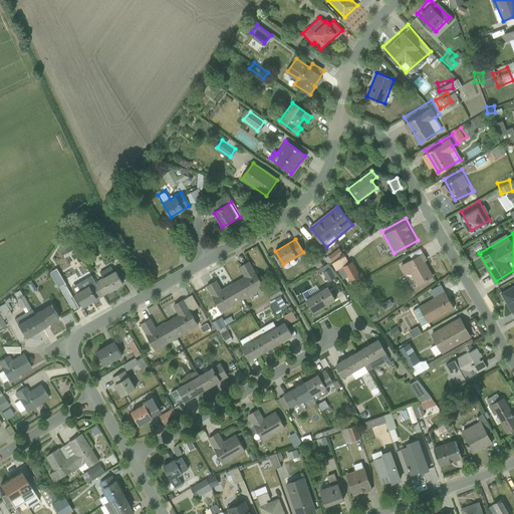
[(70,256),(57,244),(43,259),(56,271),(70,256)]
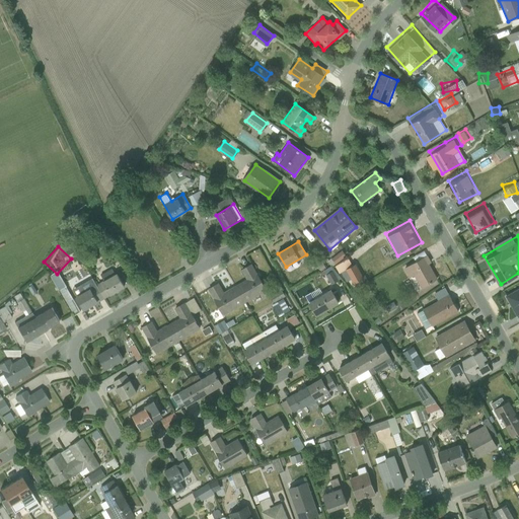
[(346,262),(338,248),(325,256),(334,270),(346,262)]
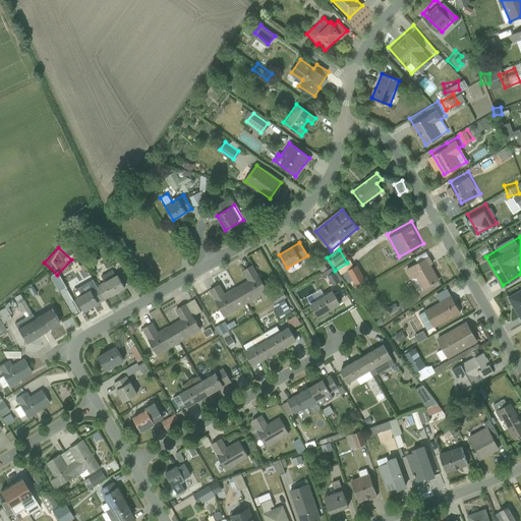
[(407,265),(421,291),(443,280),(429,253),(407,265)]
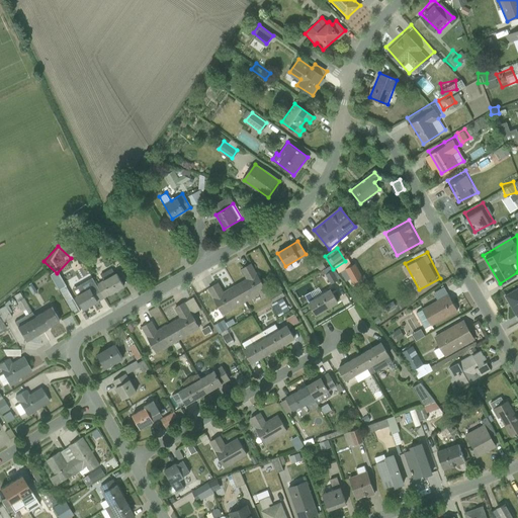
[(358,257),(345,264),(354,281),(367,274),(358,257)]
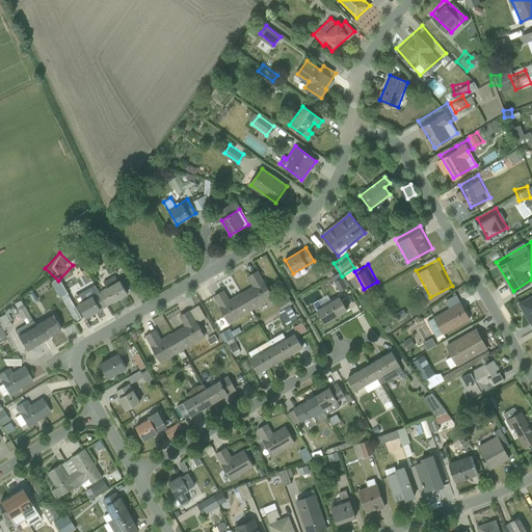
[(254,287),(241,294),(251,311),(273,298),(258,271),(248,276),(254,287)]
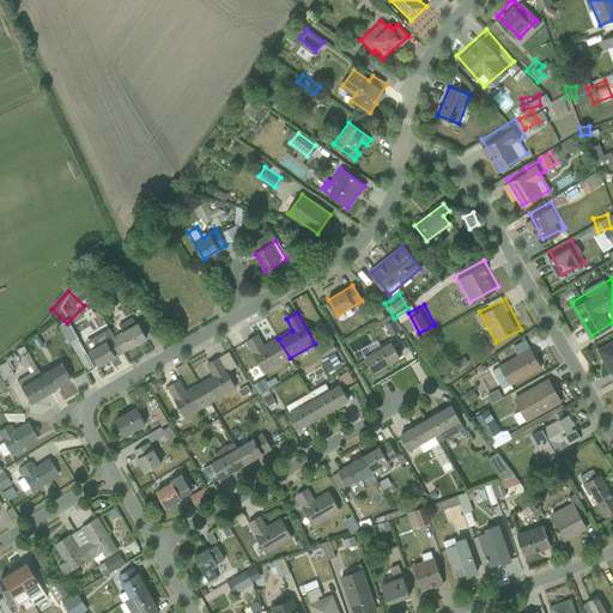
[(384,334),(394,329),(388,316),(377,322),(384,334)]
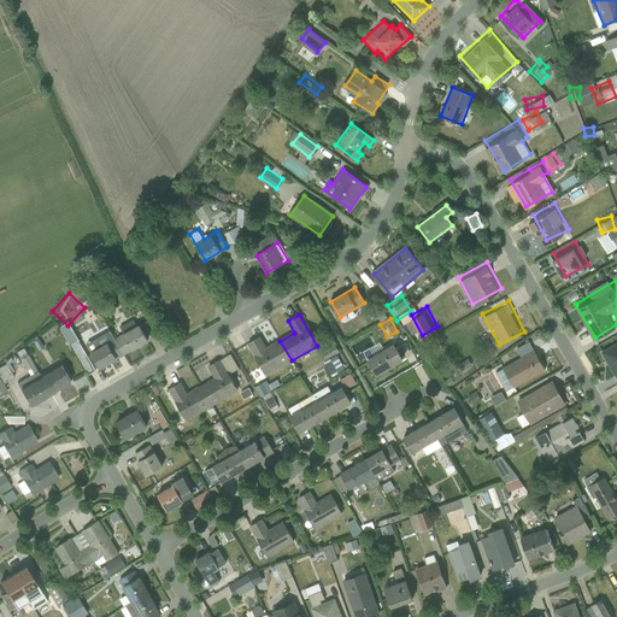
[(123,333),(112,339),(122,354),(145,342),(133,321),(121,328),(123,333)]
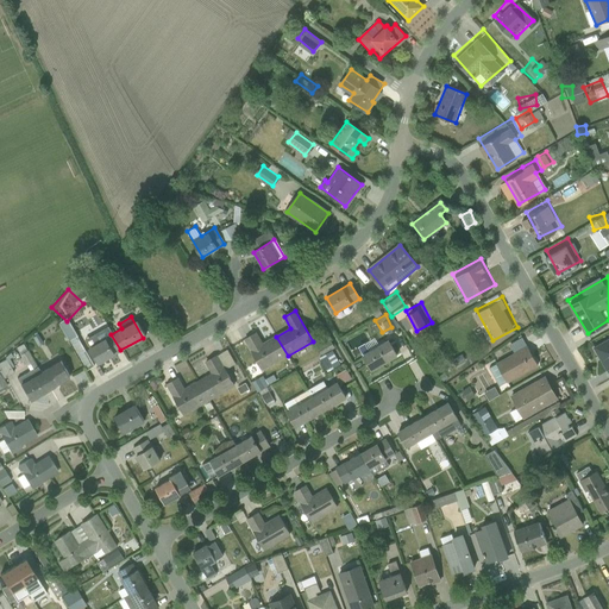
[(86,340),(99,363),(120,350),(111,334),(107,327),(86,340)]
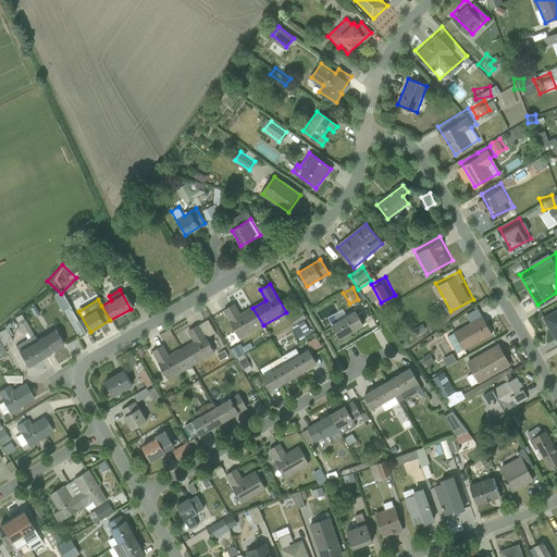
[(556,301),(540,312),(555,338),(556,337),(556,301)]
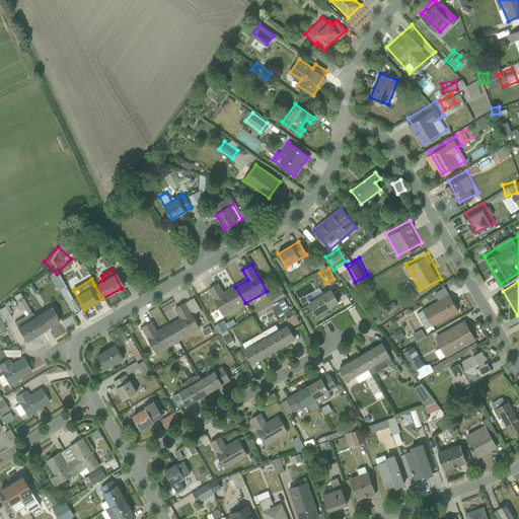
[(207,290),(222,316),(245,303),(235,287),(223,294),(218,284),(207,290)]
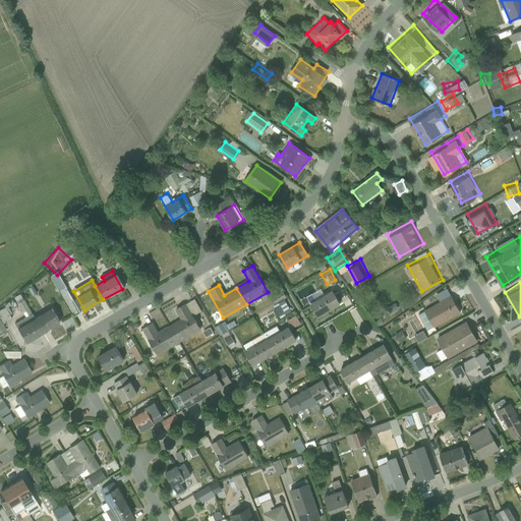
[(424,305),(436,325),(463,308),(452,289),(424,305)]
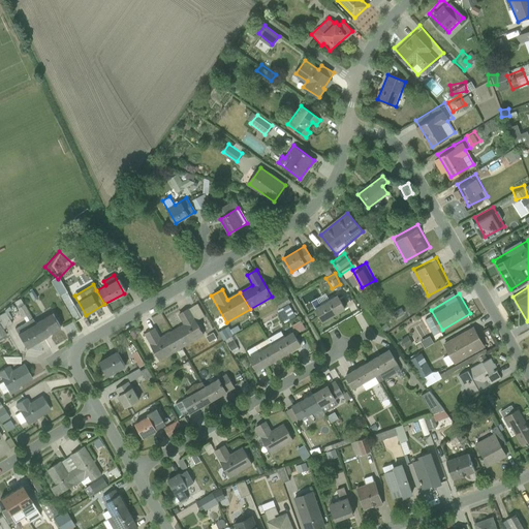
[(338,297),(315,308),(323,323),(345,311),(338,297)]
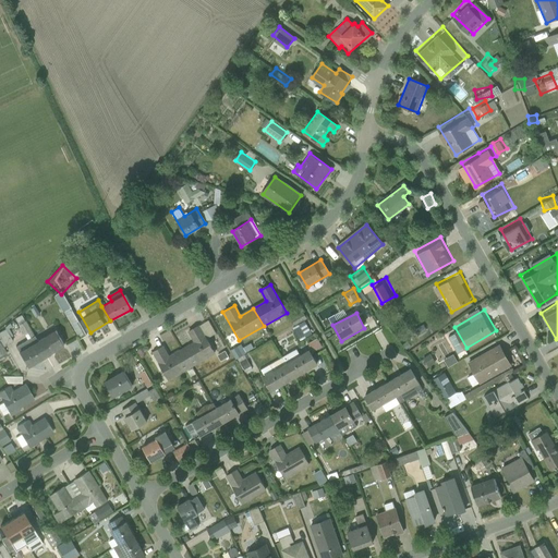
[(287,318),(291,335),(304,331),(300,314),(287,318)]
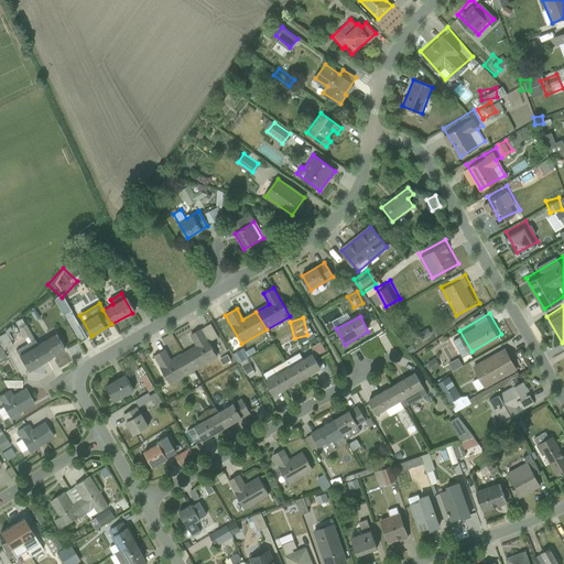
[(20,355),(29,370),(45,361),(36,346),(21,320),(13,324),(29,349),(20,355)]
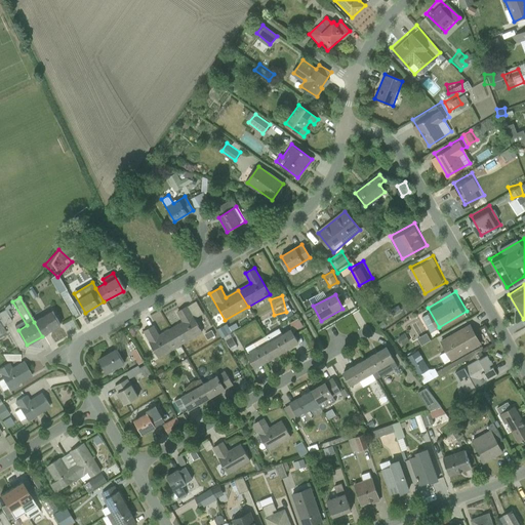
[(389,309),(393,316),(403,310),(399,303),(389,309)]
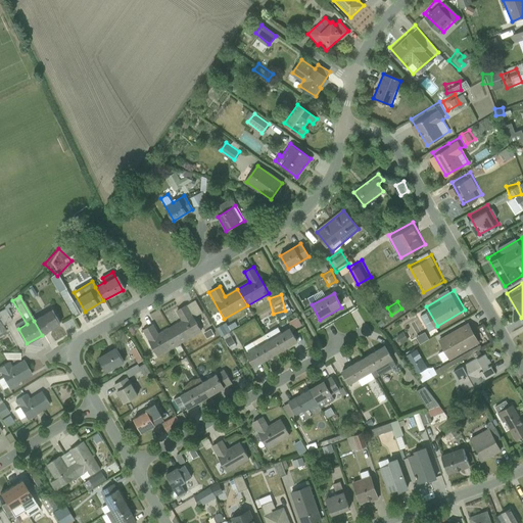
[(182,321),(170,328),(179,344),(201,331),(187,305),(177,312),(182,321)]
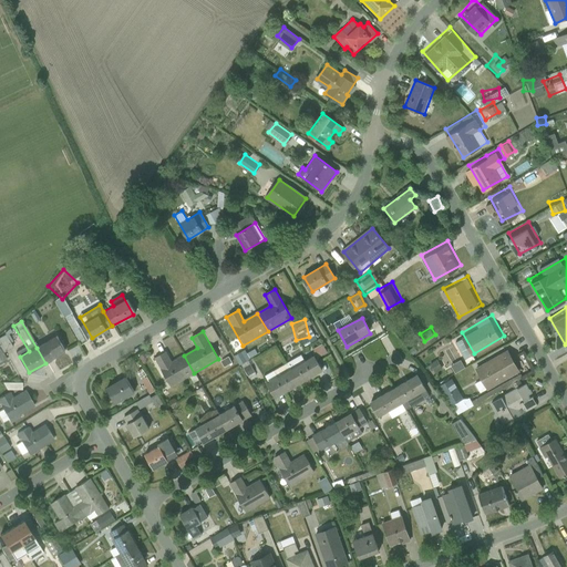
[(37,348),(45,363),(64,352),(55,337),(37,348)]
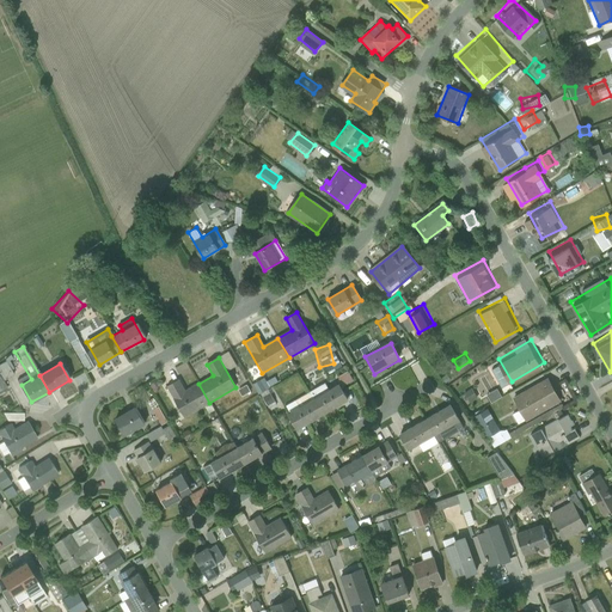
[(495,386),(502,381),(491,363),(483,368),(495,386)]
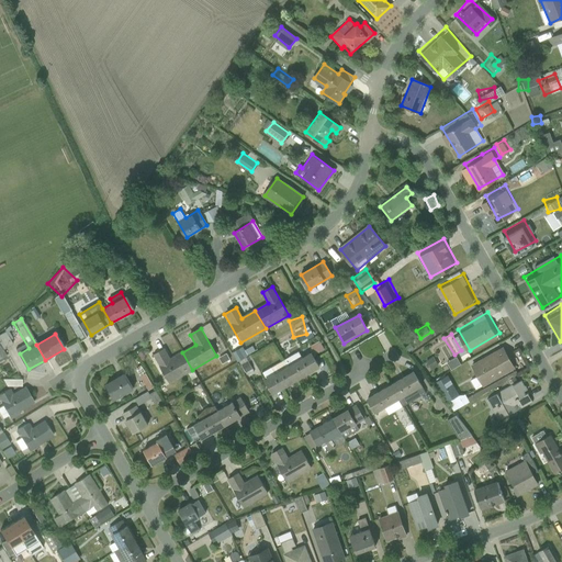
[(304,343),(306,350),(317,348),(314,339),(304,343)]
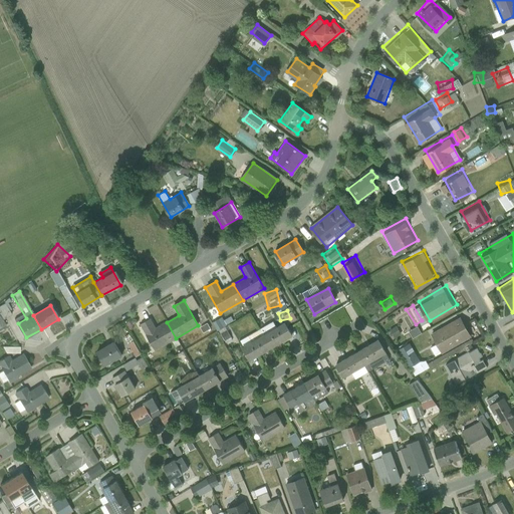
[(430,329),(442,351),(470,335),(458,314),(430,329)]
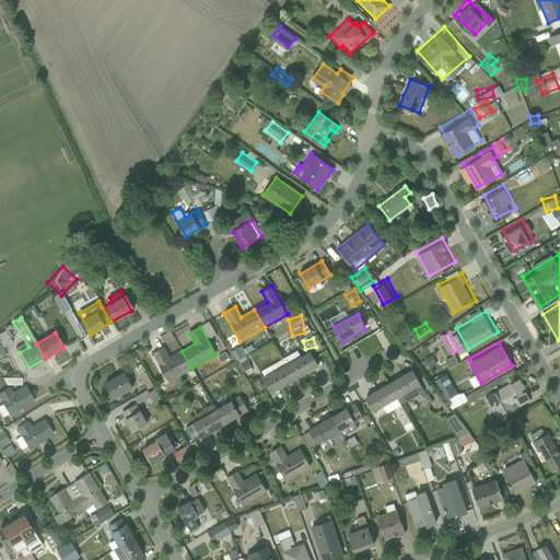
[(232,346),(225,349),(230,358),(236,354),(232,346)]
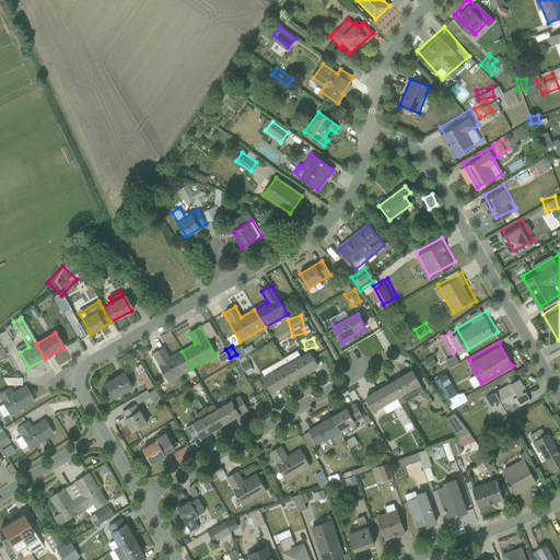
[(153,354),(168,382),(191,369),(182,351),(170,358),(164,348),(153,354)]
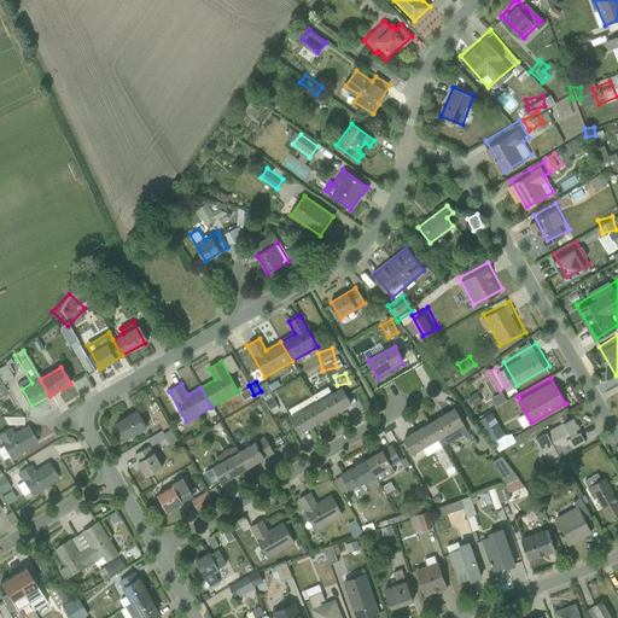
[(327,389),(314,397),(326,419),(351,404),(342,388),(331,394),(327,389)]
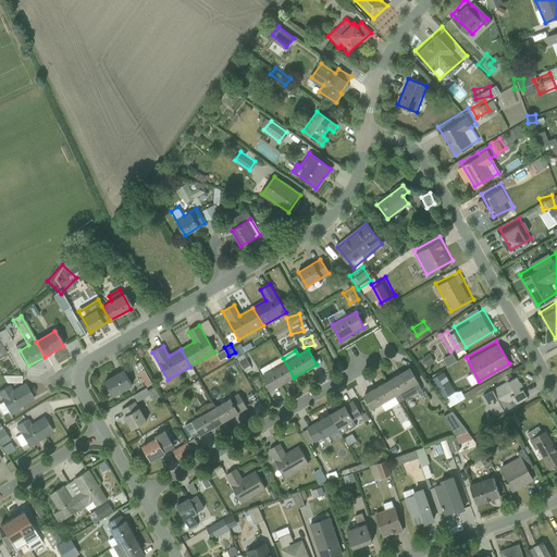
[(423,355),(429,363),(435,359),(430,350),(423,355)]
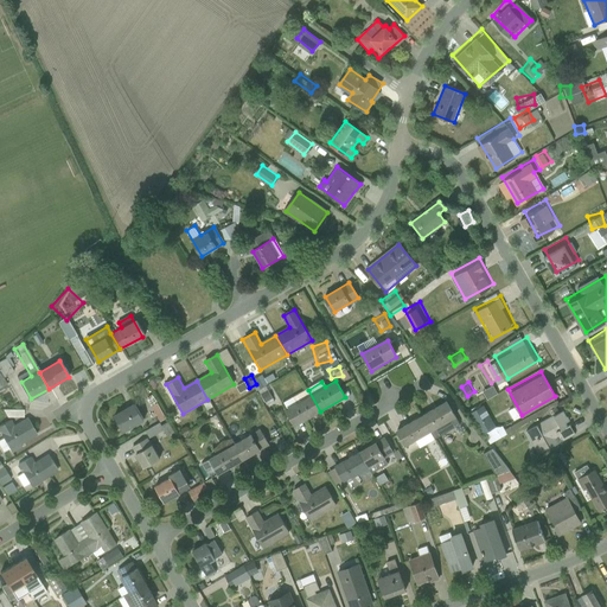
[(459,385),(452,390),(458,400),(465,395),(459,385)]
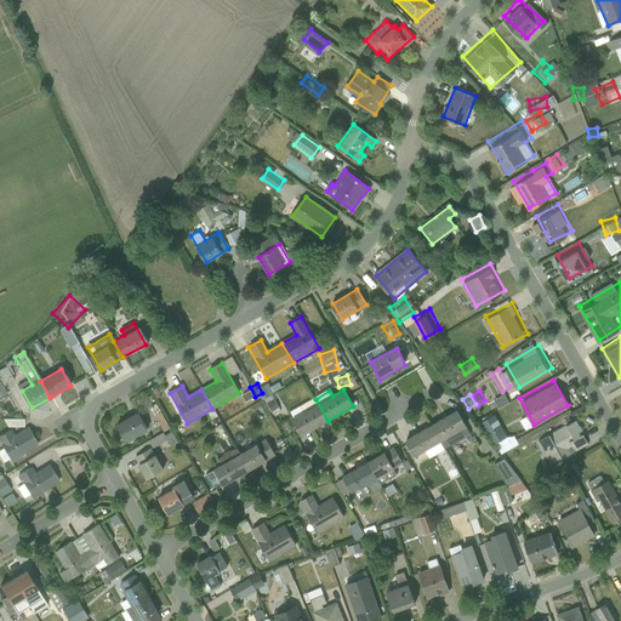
[(486,399),(490,408),(500,402),(496,394),(486,399)]
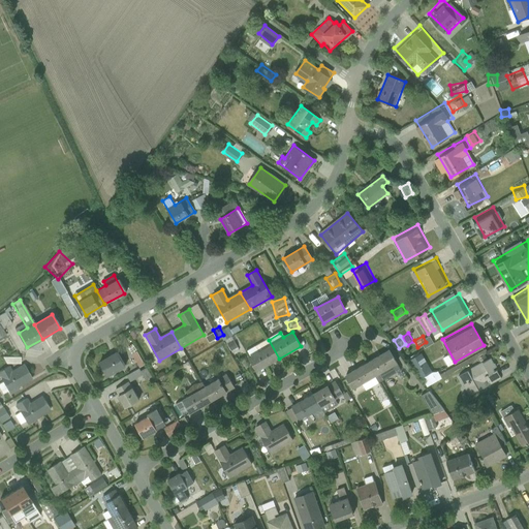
[(279,359),(269,340),(248,351),(251,356),(250,358),(257,371),(279,359)]
